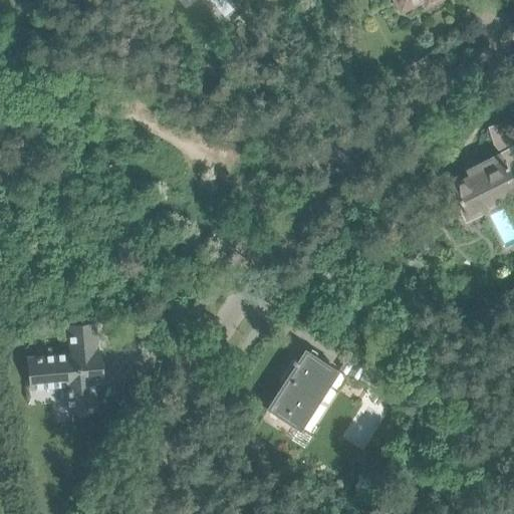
[(394,0),(400,9),(402,8),(403,10),(420,0),(421,0),(425,5),(426,4),(427,7),(439,0),(394,0)]
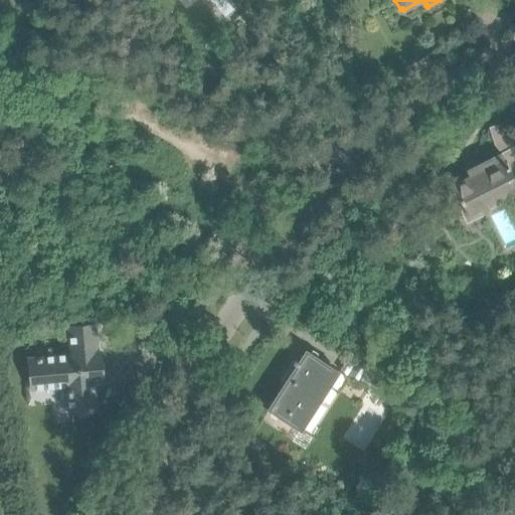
[(514,193),(514,153),(513,150),(514,148),(514,122),(514,120),(490,128),(498,153),(500,153),(500,154),(479,165),(467,170),(467,171),(469,176),(453,184),(454,186),(469,216),(514,193)]
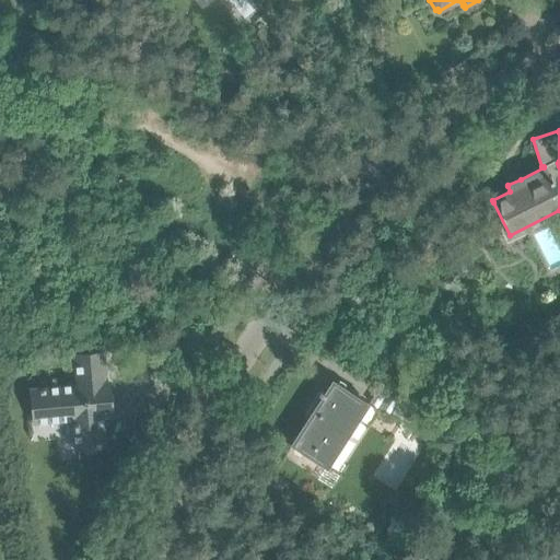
[(113,416),(109,384),(109,383),(105,383),(104,376),(105,376),(103,352),(74,356),(78,385),(47,388),(47,386),(39,387),(39,389),(31,389),(33,422),(73,419),(77,448),(104,446),(102,417),(113,416)]
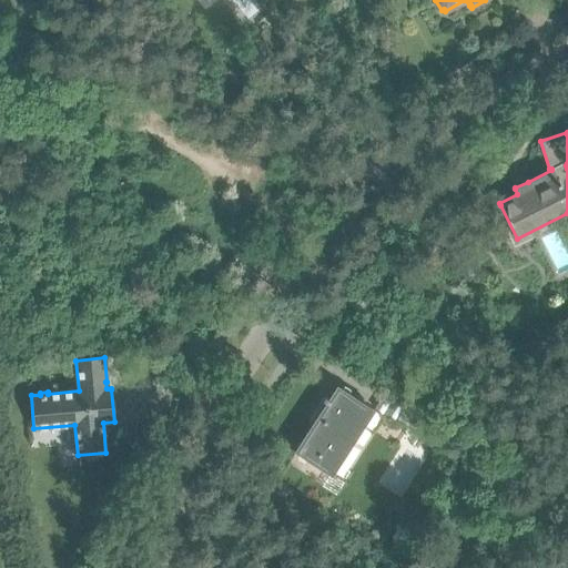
[(332,475),(364,425),(372,409),(338,387),(330,399),(324,396),(323,399),(327,403),(296,452),(312,463),(332,475)]
